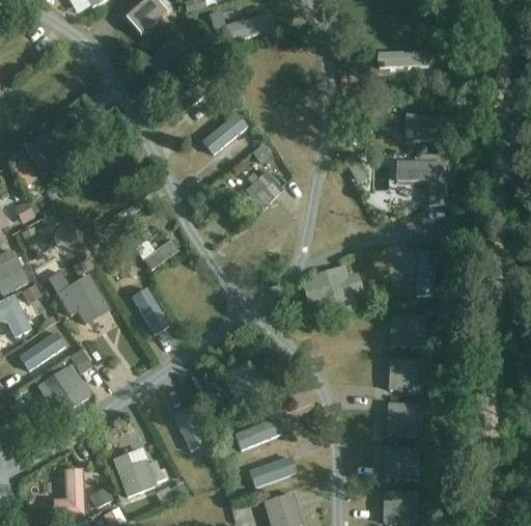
[(143,0),(124,17),(140,35),(167,11),(157,0),(143,0)]
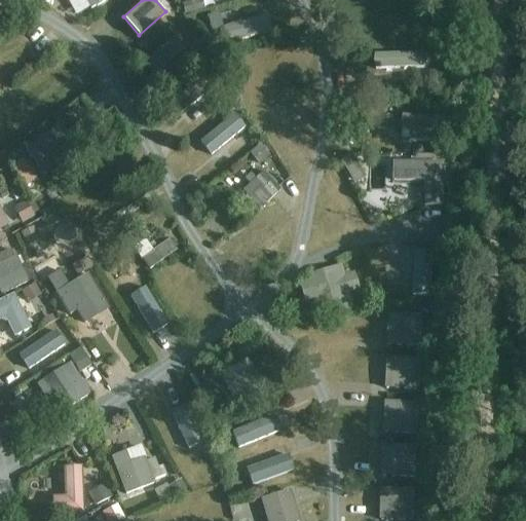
[(185,11),(203,6),(201,0),(189,0),(182,2),(185,11)]
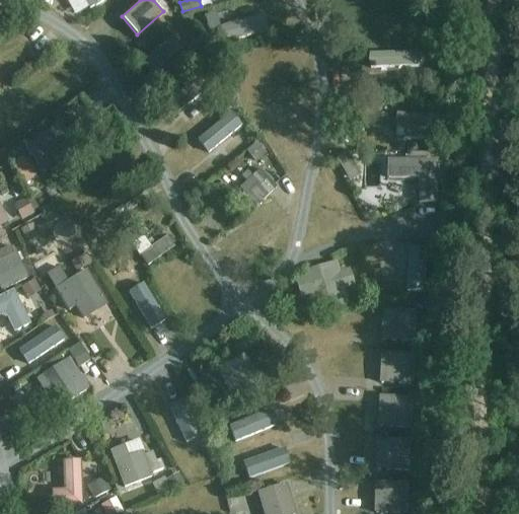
[(217,9),(205,13),(209,26),(220,23),(217,9)]
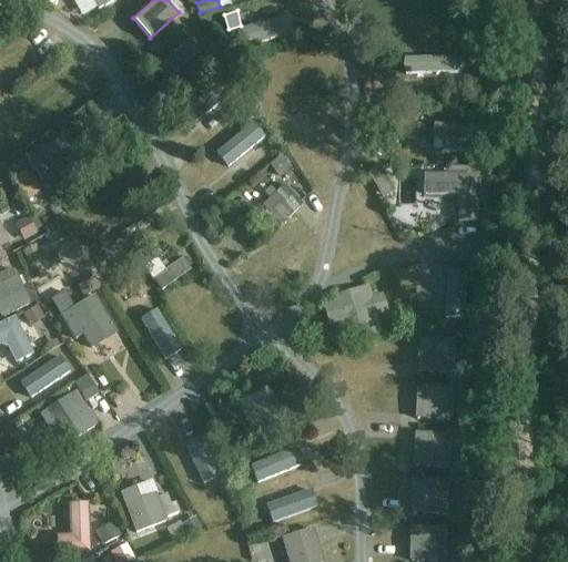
[(164,78),(200,48),(190,36),(153,64),(164,78)]
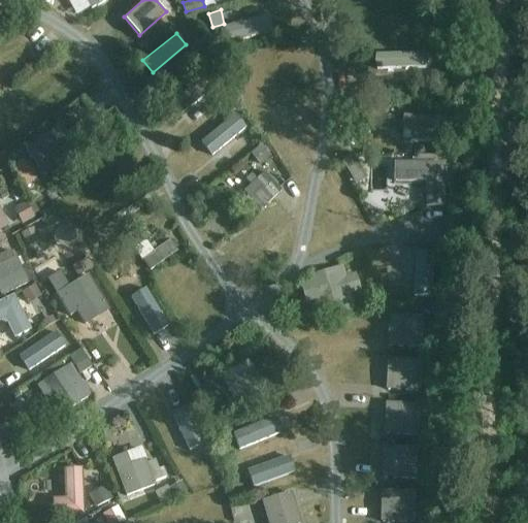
[(200,37),(188,46),(195,57),(207,47),(200,37)]
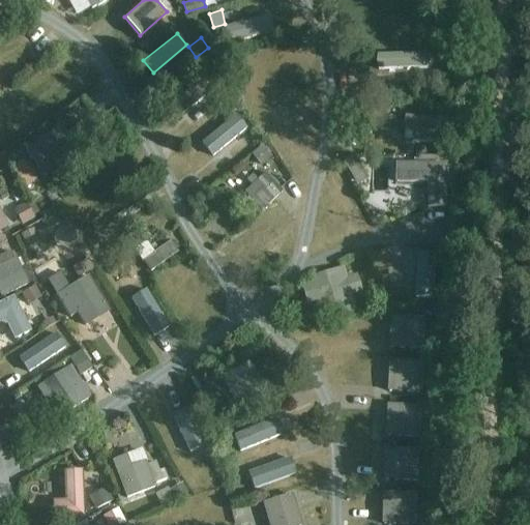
[(171,100),(180,112),(217,83),(209,71),(171,100)]
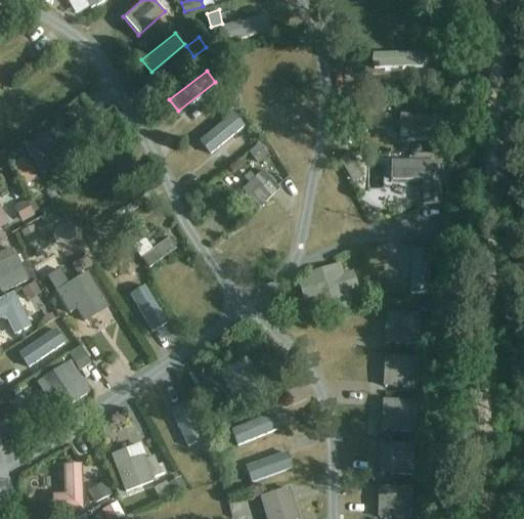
[(350,113),(350,100),(342,100),(342,113),(350,113)]
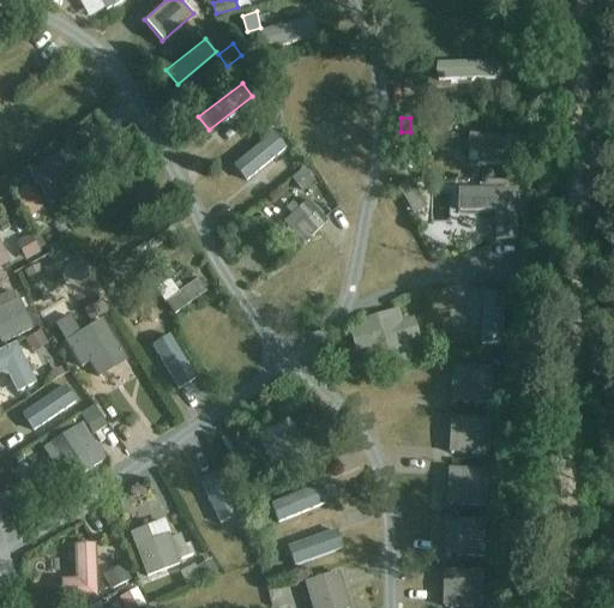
[(276,124),(266,130),(235,154),(247,170),(288,139),(278,127),(276,124)]
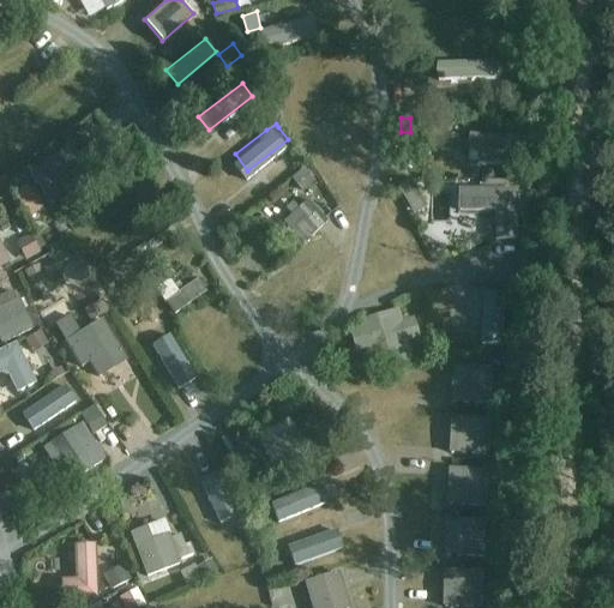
[(483,160),(497,161),(511,161),(512,150),(524,151),(524,133),(469,131),(468,146),(485,149),(483,160)]
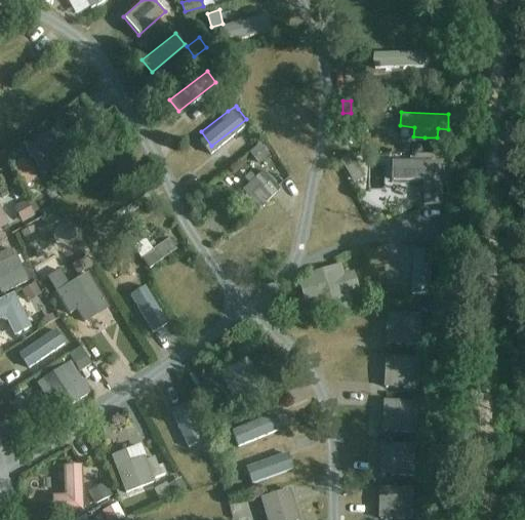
[(62,121),(25,147),(43,173),(80,148),(62,121)]
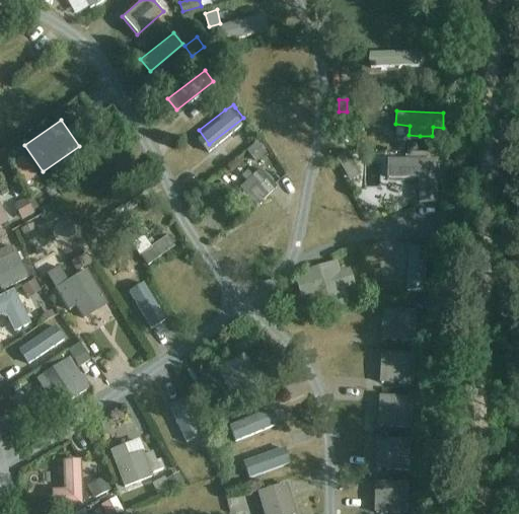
[(256,139),(246,148),(256,159),(267,150),(256,139)]
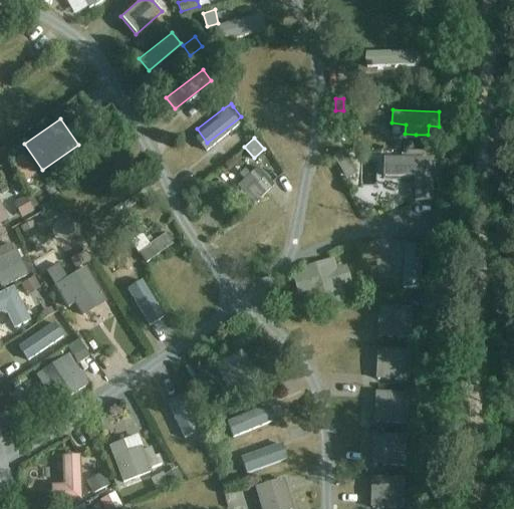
[(344,148),(334,153),(345,173),(355,167),(344,148)]
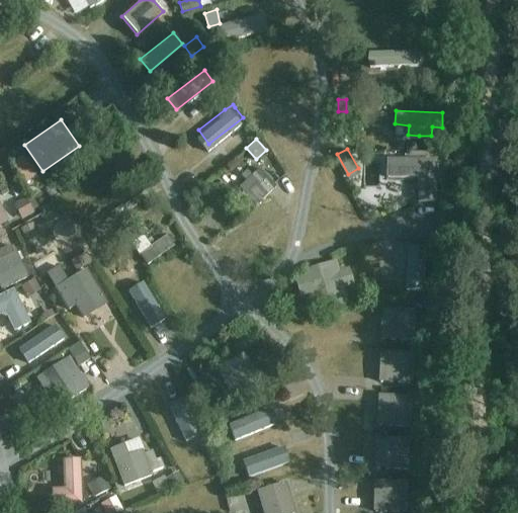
[(14,159),(12,161),(24,179),(34,172),(21,154),(14,159)]
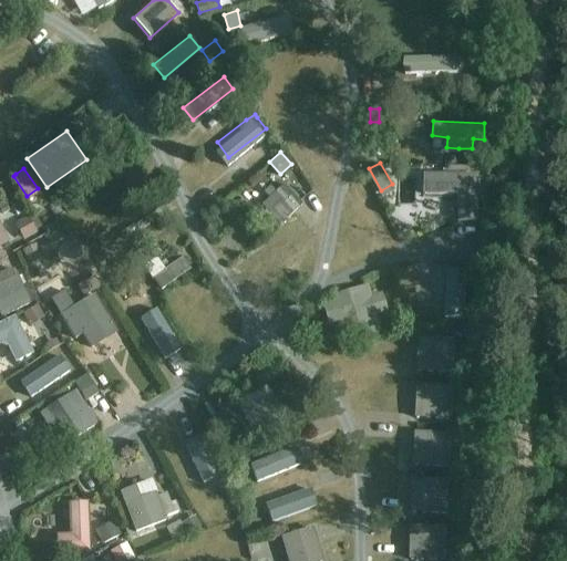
[(477,217),(477,172),(423,170),(423,191),(457,191),(457,217),(477,217)]
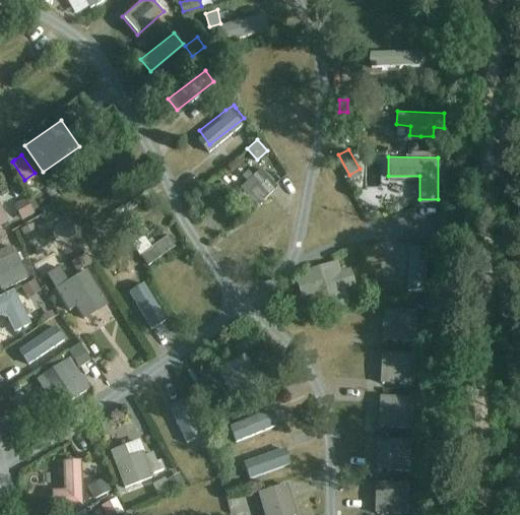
[(258,204),(277,185),(258,167),(240,186),(258,204)]
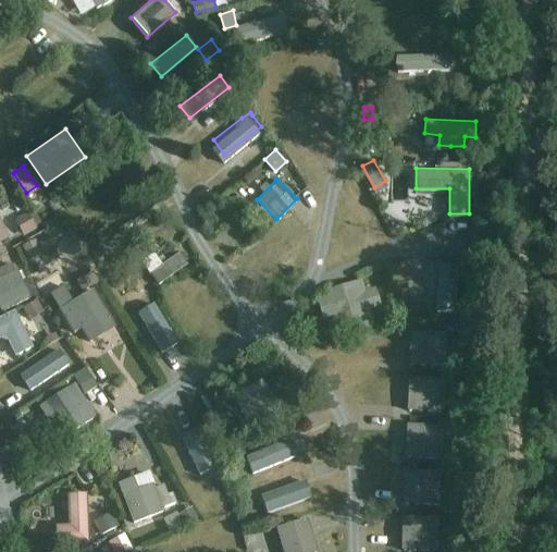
[(16,194),(10,198),(13,205),(21,201),(16,194)]
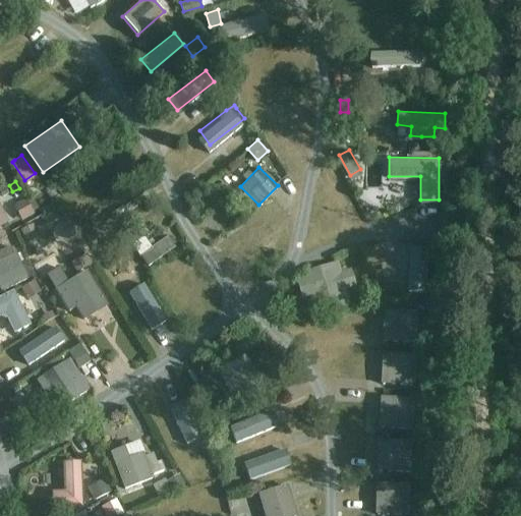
[(13,203),(21,219),(34,213),(24,196),(13,203)]
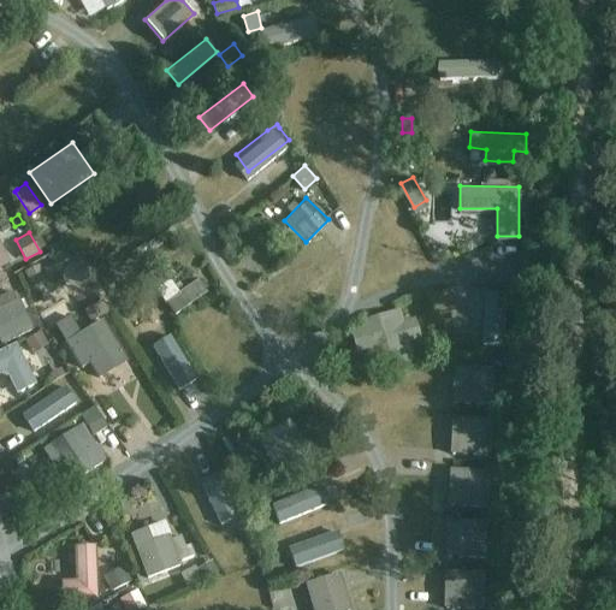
[(0,238),(0,266),(12,259),(0,238)]
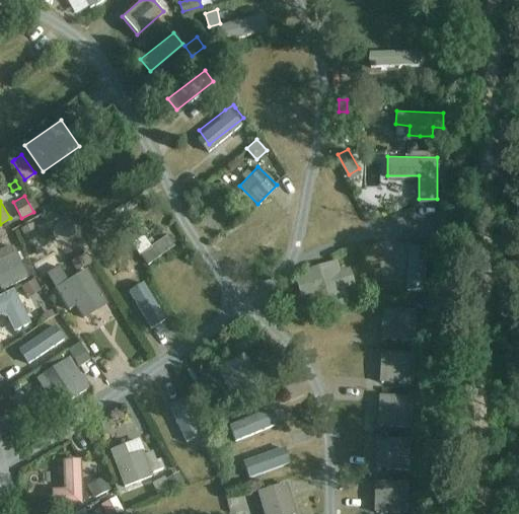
[(421,224),(434,225),(435,211),(421,210),(421,224)]
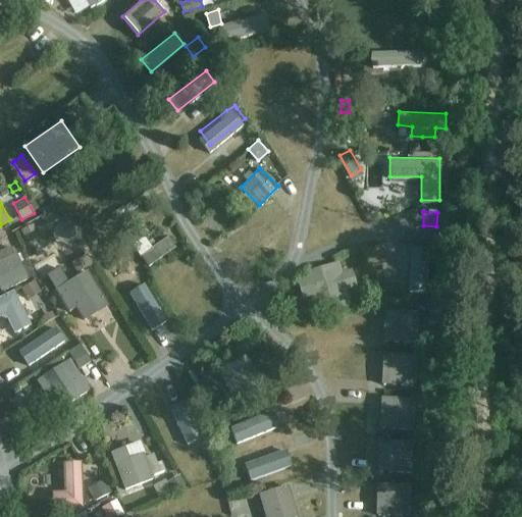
[(150,215),(140,221),(148,237),(159,229),(150,215)]
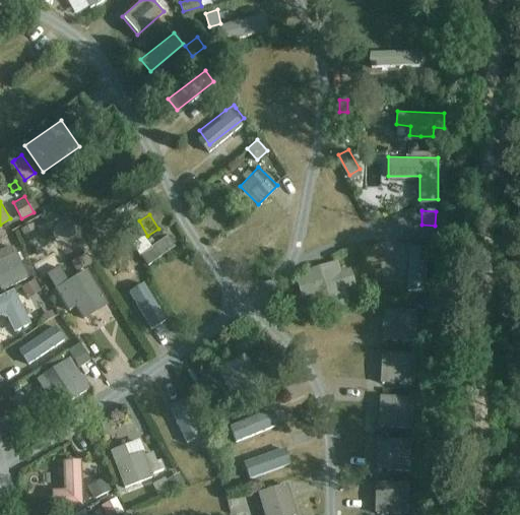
[(82,227),(78,221),(71,219),(66,223),(64,231),(68,236),(75,238),(81,234),(82,227)]
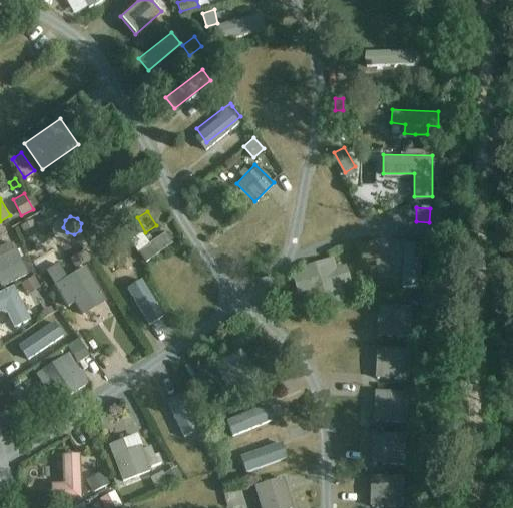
[(39,230),(33,218),(20,224),(26,236),(39,230)]
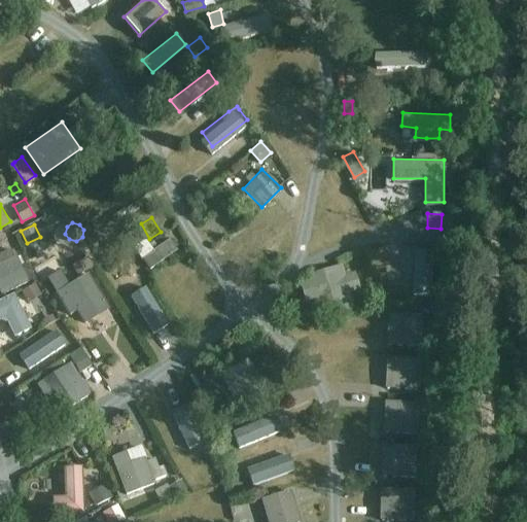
[(149,268),(177,248),(169,237),(160,244),(155,239),(149,243),(146,238),(134,246),(149,268)]
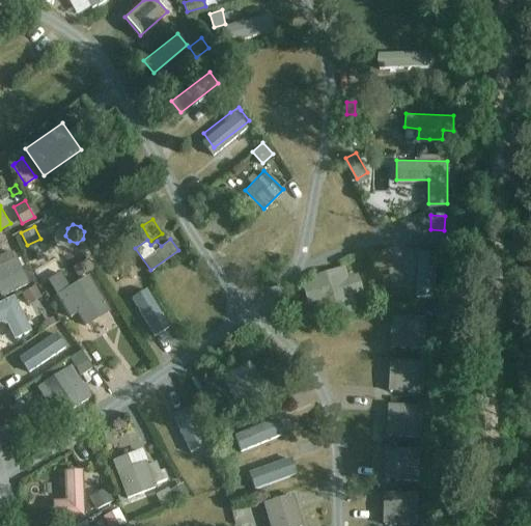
[(29,282),(17,255),(15,256),(11,249),(0,253),(0,291),(2,295),(29,282)]
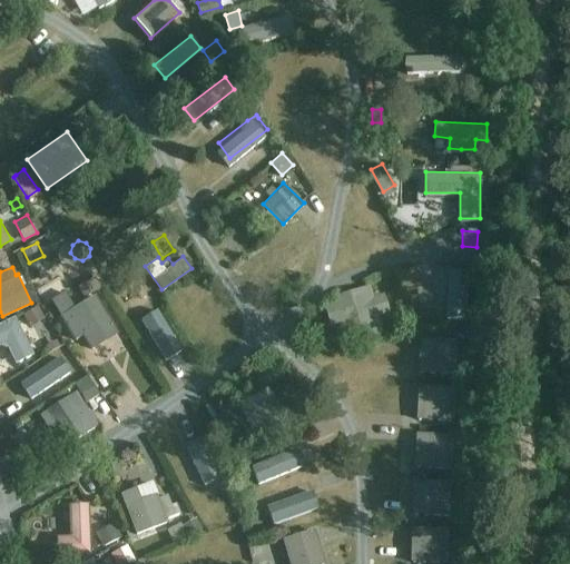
[(448,302),(446,316),(463,316),(463,315),(465,269),(450,268),(448,295),(448,302)]
